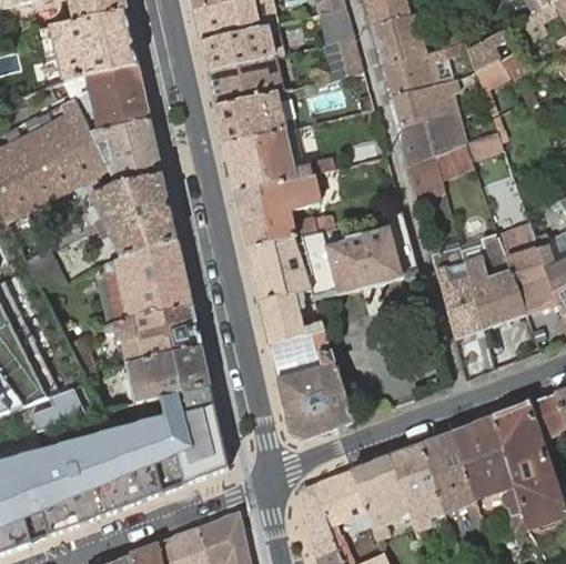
[(0,7),(29,0),(70,0),(74,20),(124,9),(122,0),(0,0),(0,7)]
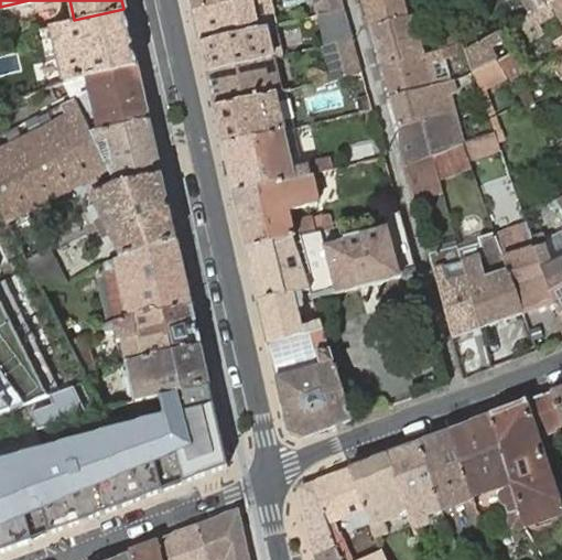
[(218,0),(191,7),(198,39),(266,23),(274,21),(270,0),(218,0)]
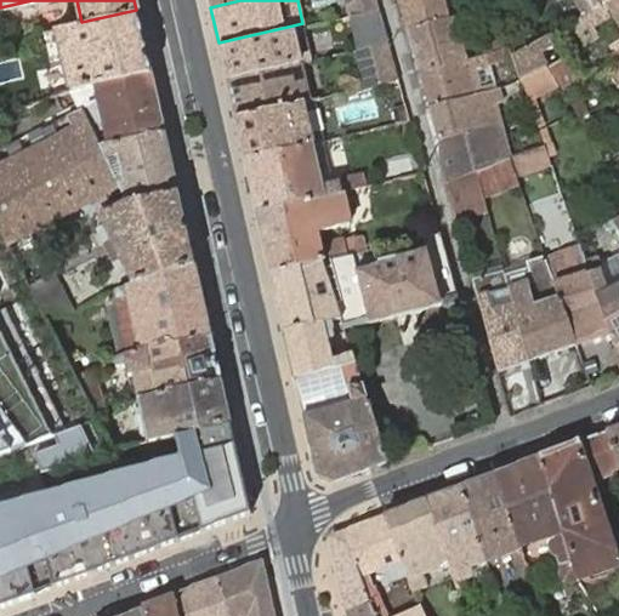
[(347,0),(351,12),(378,5),(376,0),(347,0)]
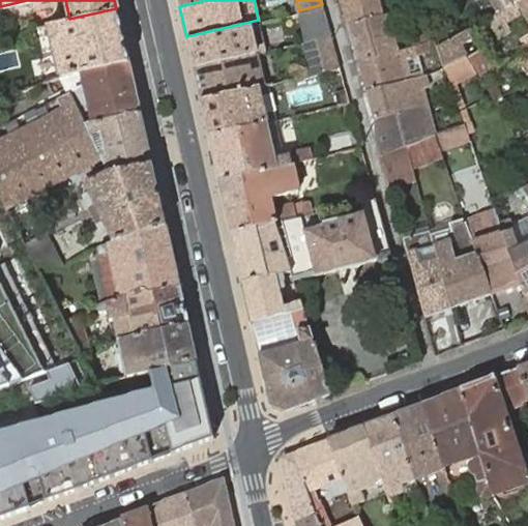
[(340,0),(347,21),(380,11),(377,0),(340,0)]
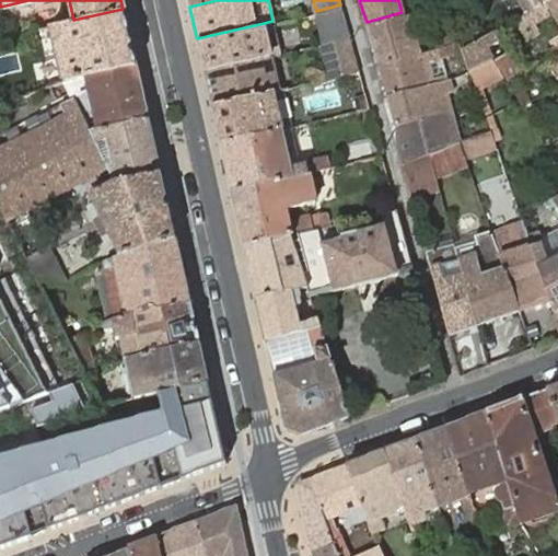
[(557,46),(557,0),(541,0),(535,3),(527,8),(514,15),(525,36),(538,30),(534,20),(553,8),(557,16),(557,30),(548,35),(556,48),(557,47),(557,46)]
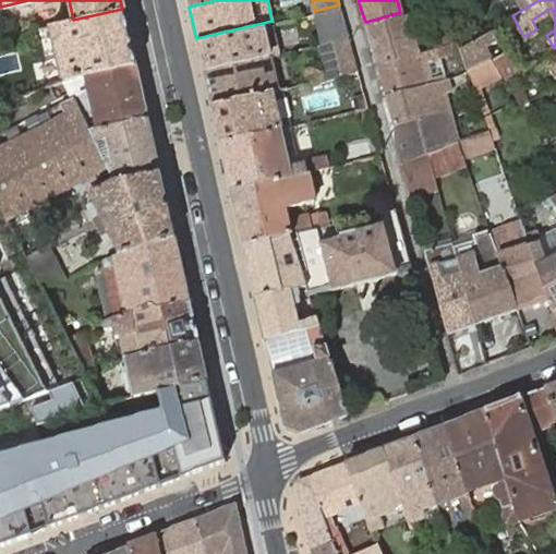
[(336,37),(348,34),(339,4),(315,11),(324,40),(336,37)]
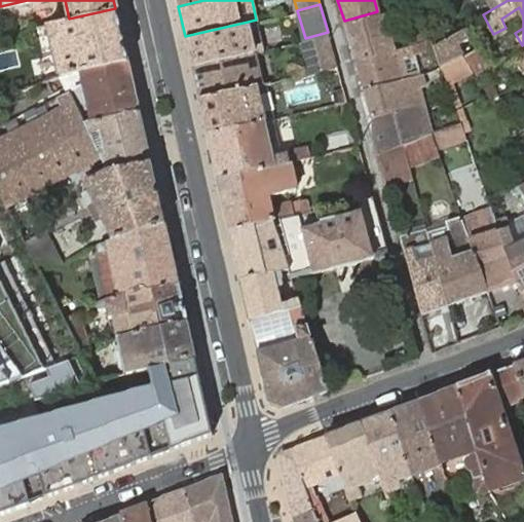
[(115,8),(69,19),(48,23),(60,73),(80,69),(126,59),(115,8)]
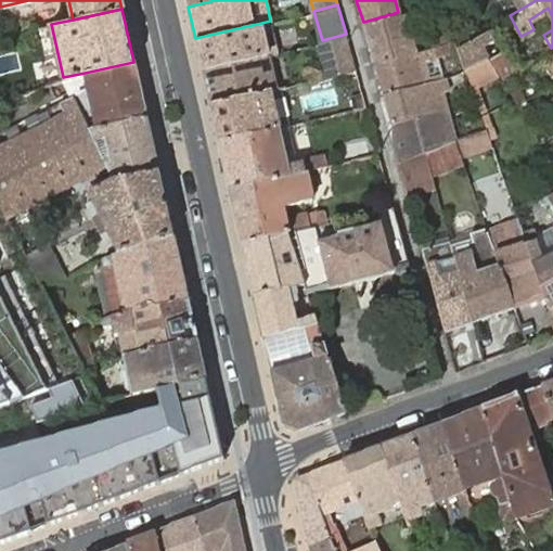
[(398,12),(363,22),(374,61),(418,49),(407,11),(398,12)]
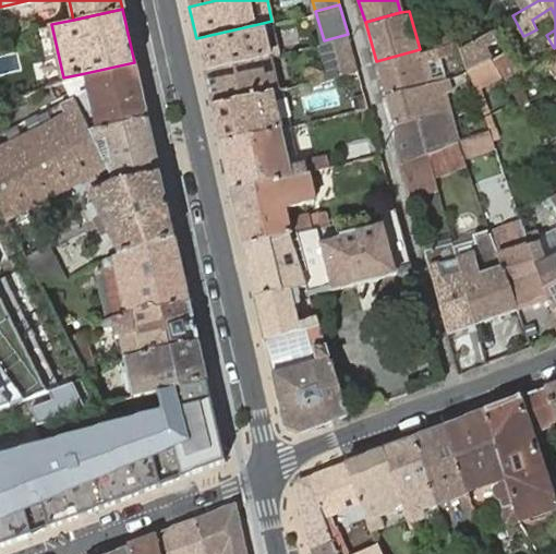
[(467,17),(451,23),(452,28),(457,39),(459,46),(473,38),(467,17)]
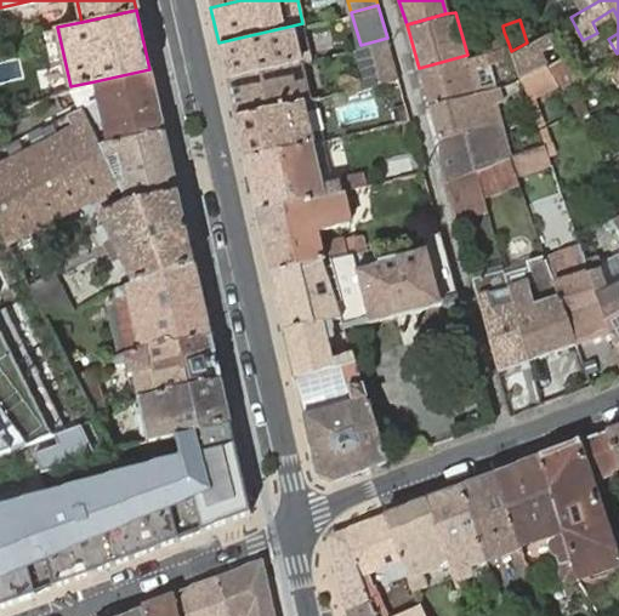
[(293,26),(299,50),(308,47),(302,23),(293,26)]
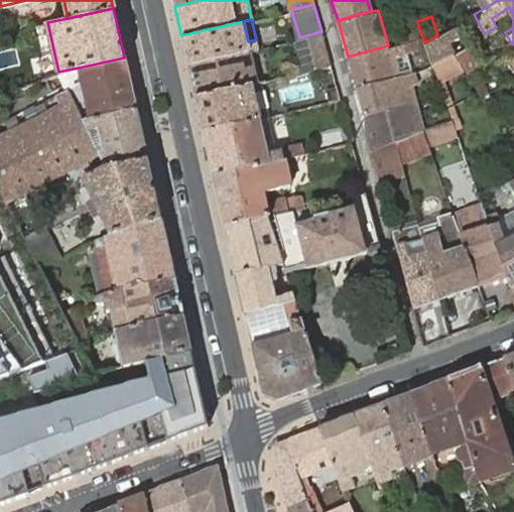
[(181,35),(187,61),(249,48),(248,41),(243,21),(181,35)]
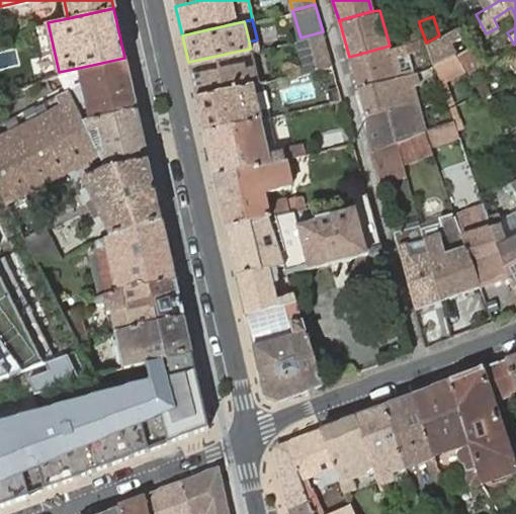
[(412,39),(424,36),(420,26),(409,29),(412,39)]
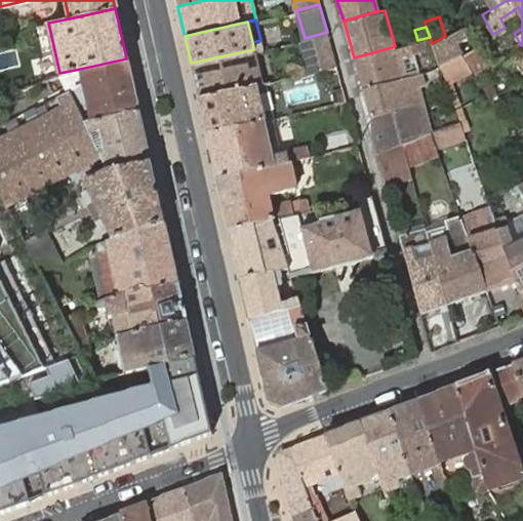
[(466,35),(461,27),(445,36),(432,43),(432,44),(439,63),(460,52),(455,42),(466,35)]
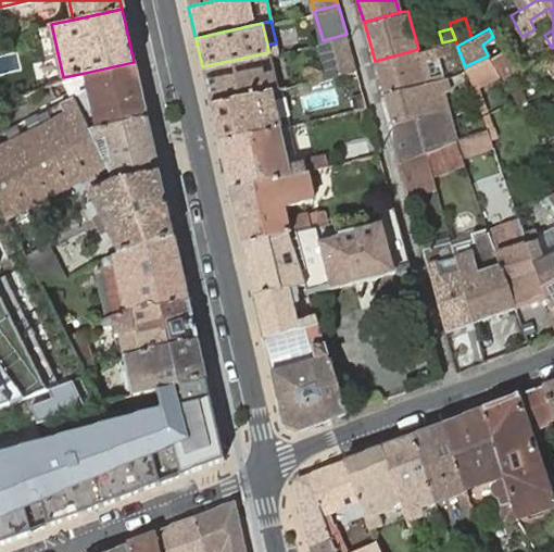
[(335,37),(323,40),(332,73),(344,71),(356,67),(347,34),(335,37)]
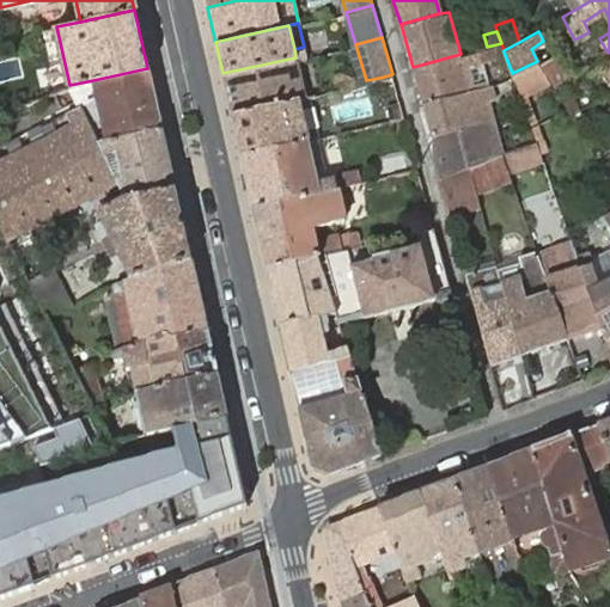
[(531,49),(537,61),(550,54),(543,41),(531,49)]
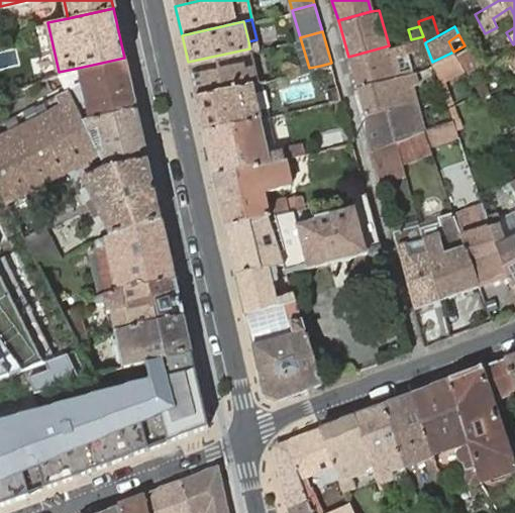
[(389,45),(348,57),(356,85),(396,75),(407,72),(401,52),(425,43),(425,42),(423,36),(411,39),(398,42),(389,45)]
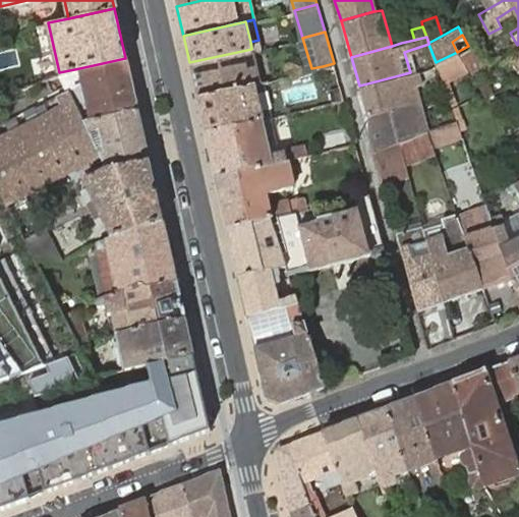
[(468,67),(471,71),(480,66),(468,46),(457,52),(468,67)]
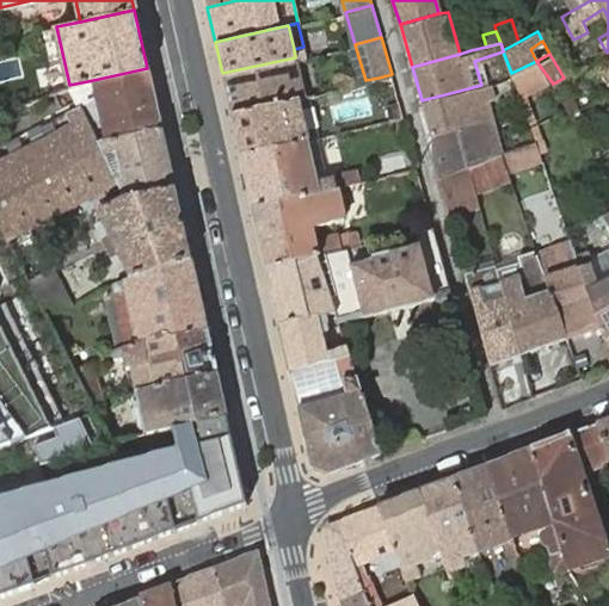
[(295,57),(222,73),(231,111),(295,97),(303,94),(295,57)]
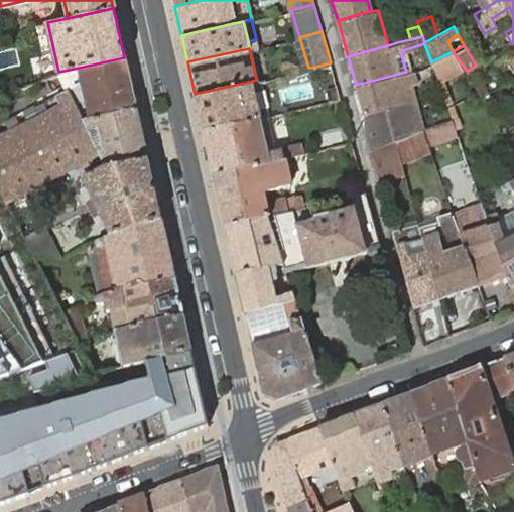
[(431,64),(437,79),(464,67),(453,51),(431,61),(431,64)]
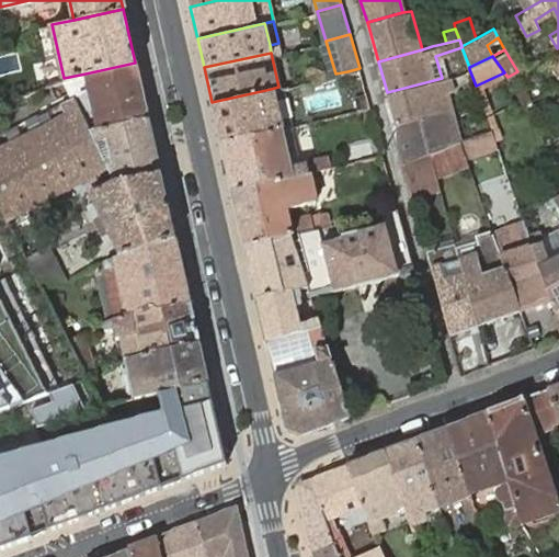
[(147,116),(135,63),(86,74),(89,89),(73,95),(90,129),(98,127),(147,116)]
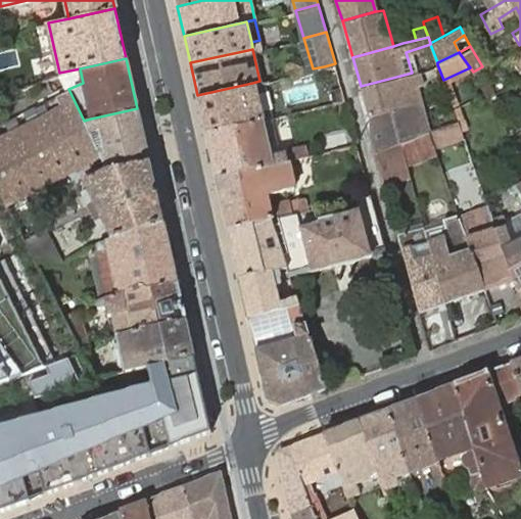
[(80,68),(59,73),(68,89),(83,83),(80,68)]
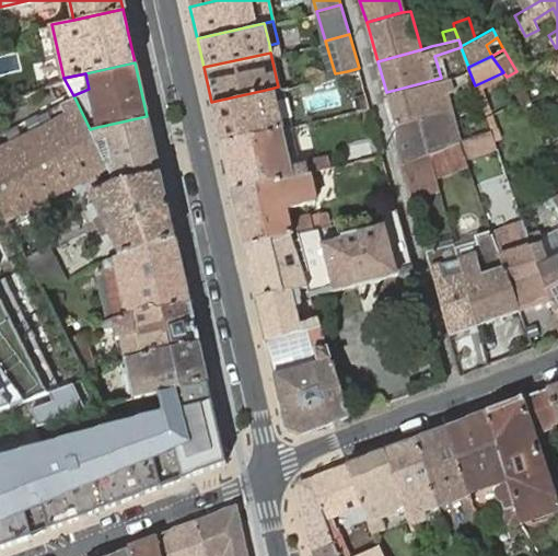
[(395,122),(394,138),(400,162),(429,151),(453,141),(443,108),(439,93),(445,91),(442,78),(441,78),(429,81),(386,92),(395,122)]
